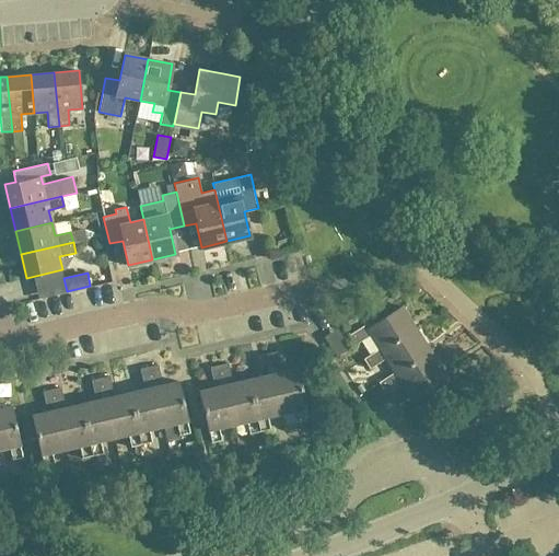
[(381,352),(417,329),(402,304),(370,324),(368,322),(349,334),(354,343),(369,334),(379,348),(381,352)]
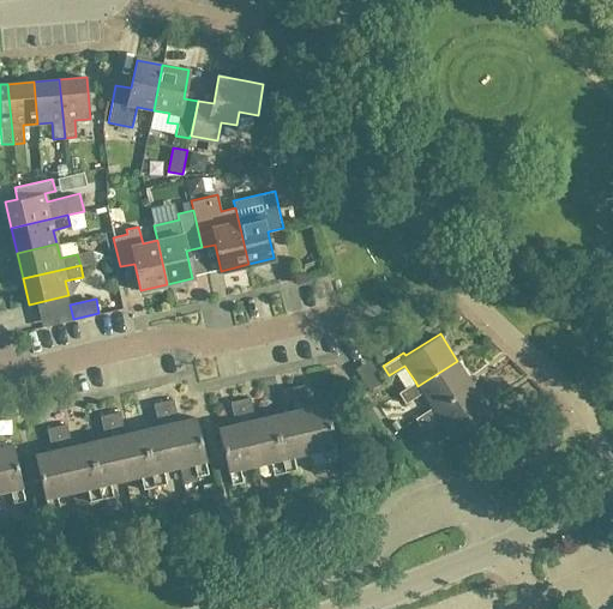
[(434,412),(474,387),(457,361),(418,386),(415,381),(400,391),(406,401),(421,391),(431,406),(434,412)]
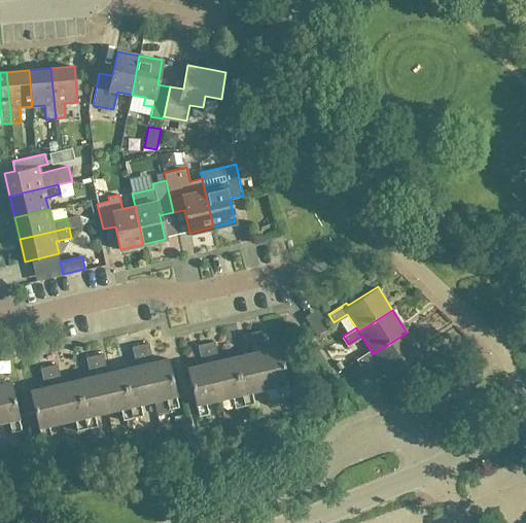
[(259,330),(252,333),(254,344),(261,342),(259,330)]
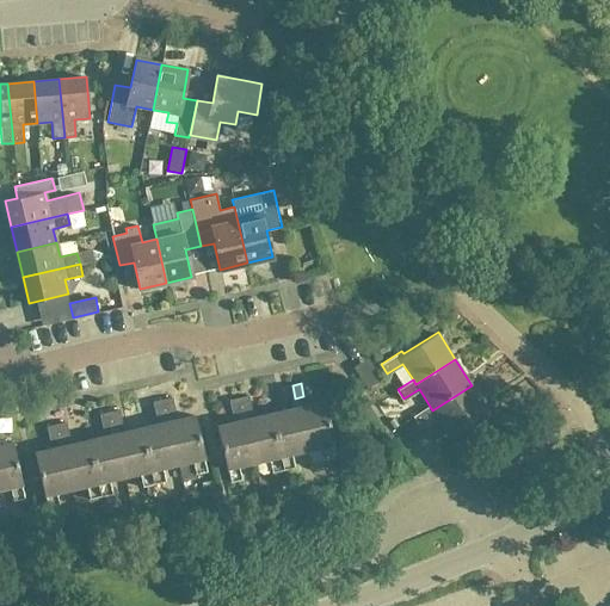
[(287,400),(295,399),(293,385),(284,388),(287,400)]
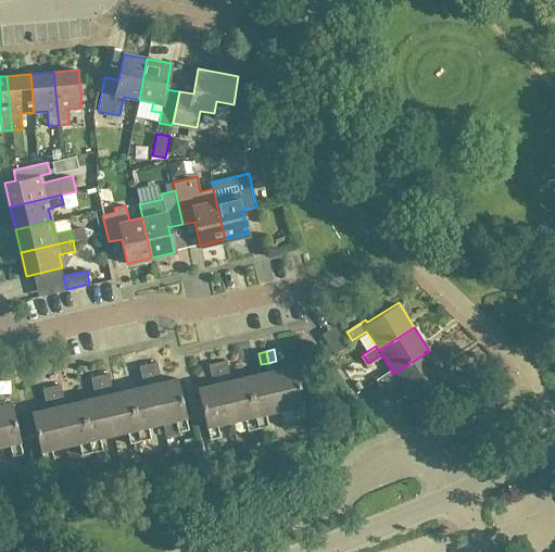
[(393,374),(390,368),(377,377),(383,387),(398,378),(408,396),(443,373),(429,351),(393,374)]
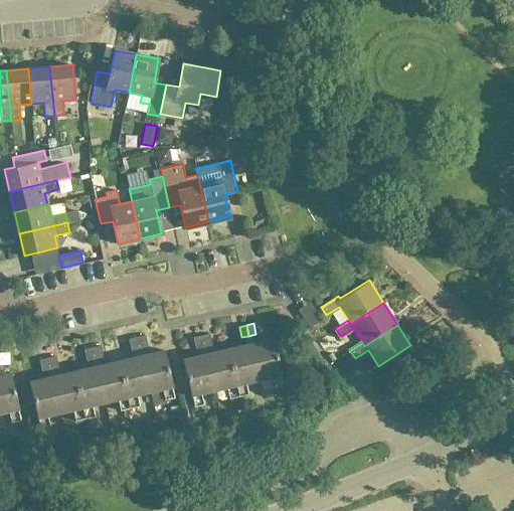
[(209,333),(202,335),(204,345),(211,344),(209,333)]
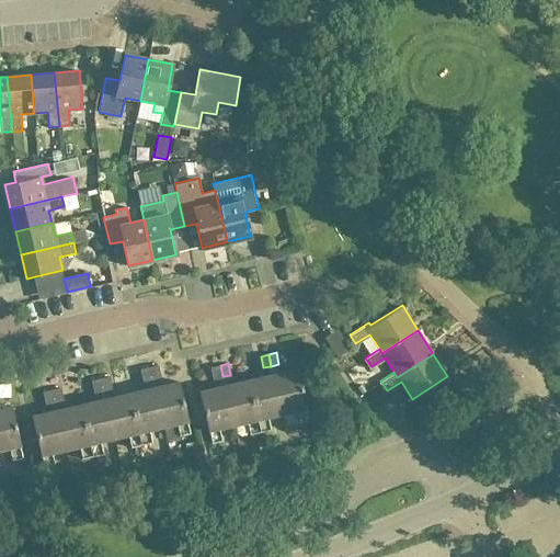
[(152,378),(160,376),(157,365),(149,366),(152,378)]
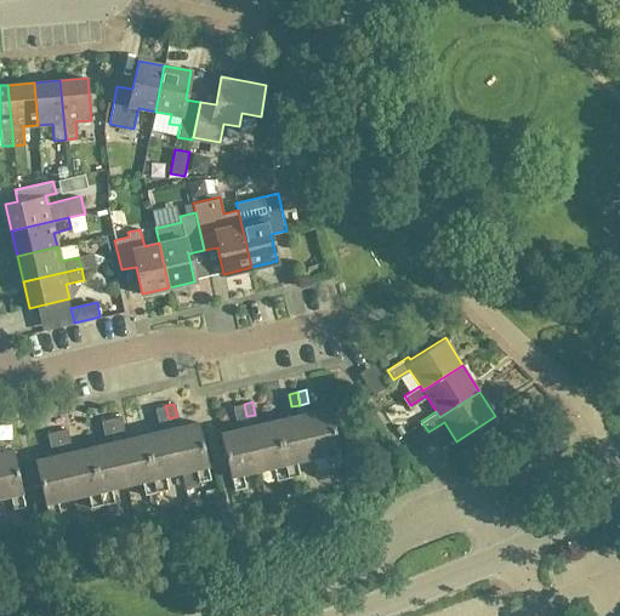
[(238,418),(246,416),(244,404),(234,405),(238,418)]
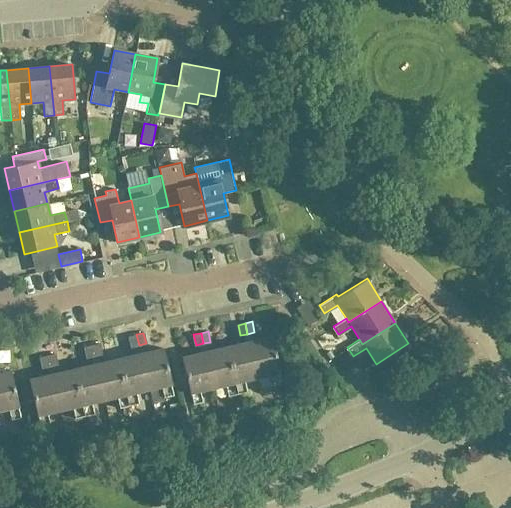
[(131,346),(139,345),(136,334),(129,336),(131,346)]
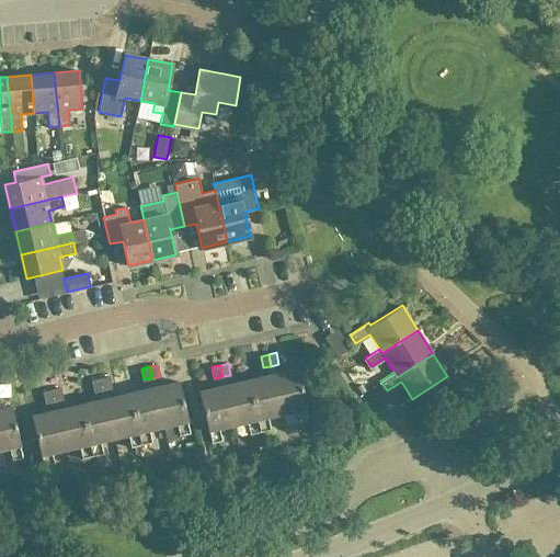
[(298,422),(308,420),(306,408),(307,408),(297,368),(201,390),(209,431),(210,430),(213,443),(223,441),(219,428),(247,422),(250,434),(271,430),(267,418),(296,411),(298,422)]
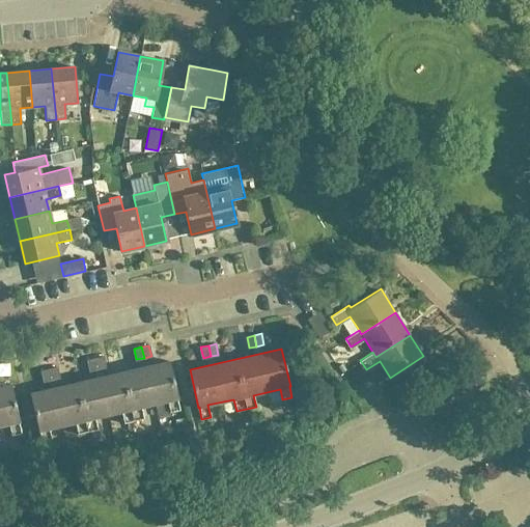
[(98,369),(105,367),(103,357),(95,359),(98,369)]
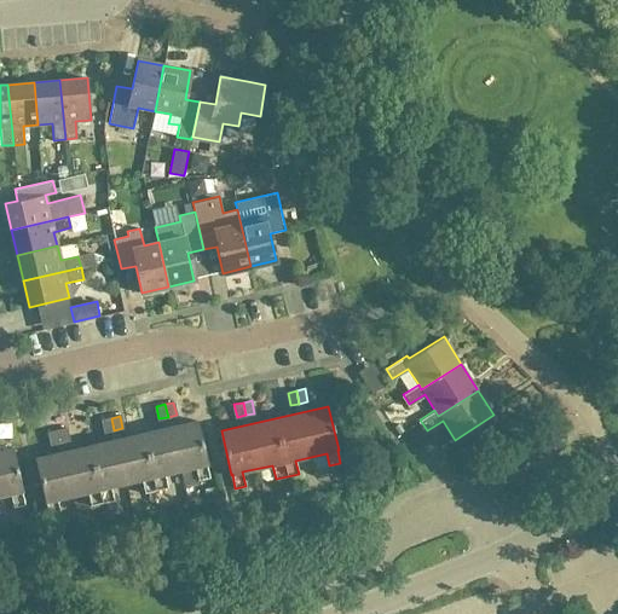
[(105,433),(114,430),(111,418),(102,420),(105,433)]
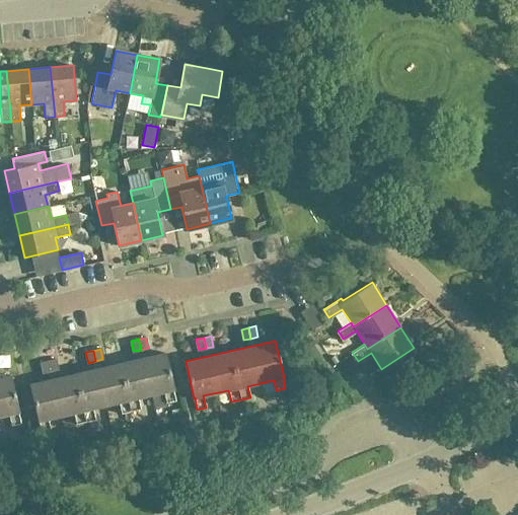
[(167,403),(175,401),(173,390),(174,390),(165,354),(29,385),(39,421),(41,421),(43,432),(53,430),(50,419),(75,413),(77,424),(97,419),(95,409),(120,402),(122,414),(141,409),(139,398),(164,392),(167,403)]
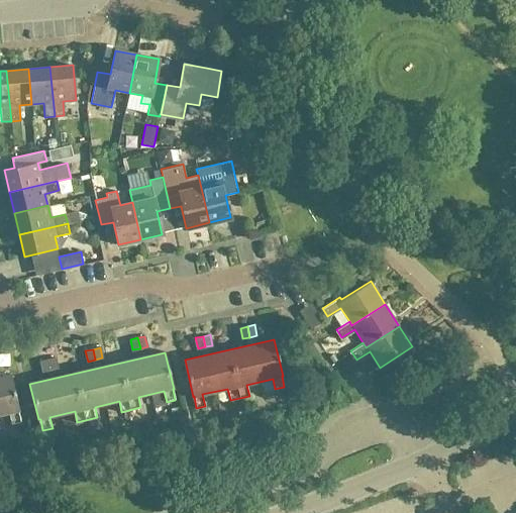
[(56,357),(48,360),(50,370),(59,369),(56,357)]
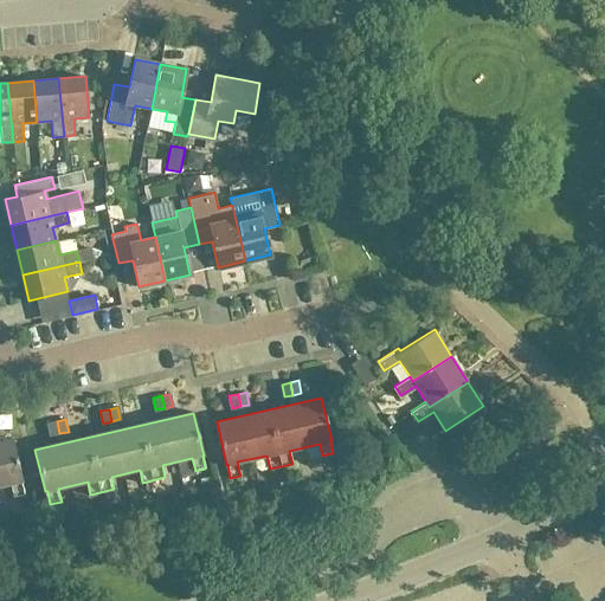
[(51,435),(59,433),(57,421),(49,422),(51,435)]
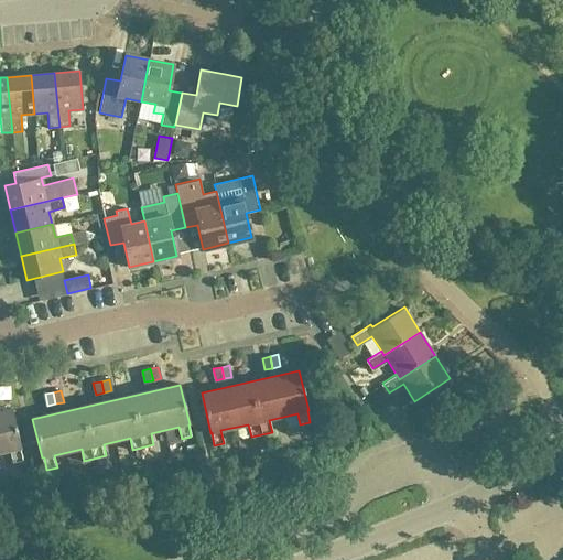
[(12,462),(22,460),(20,449),(22,449),(12,407),(0,409),(0,453),(10,451),(12,462)]
